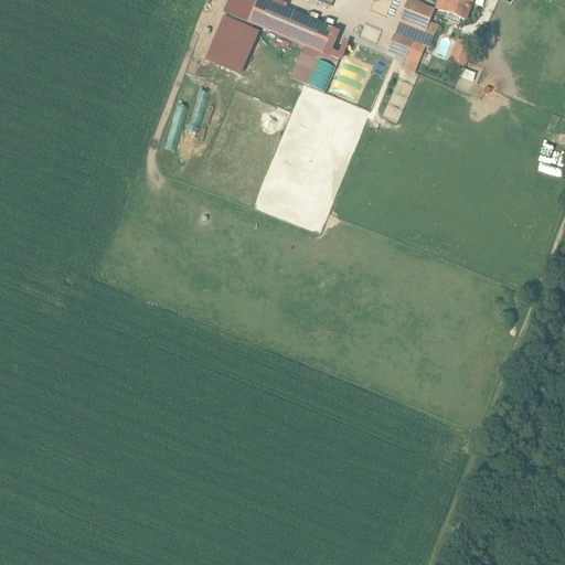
[(332,30),(262,0),(258,0),(249,24),(322,54),(332,30)]
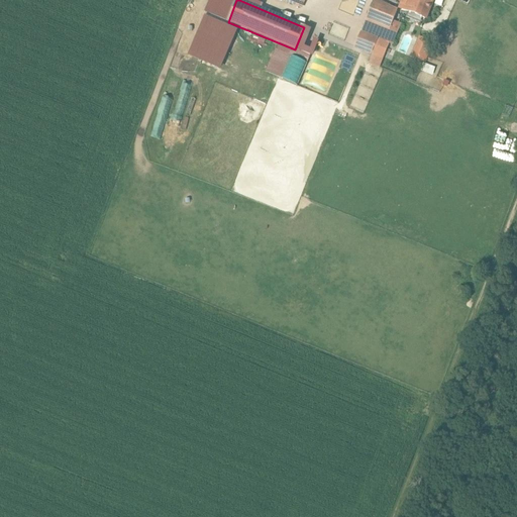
[(304,0),(281,0),(301,8),(304,0)]
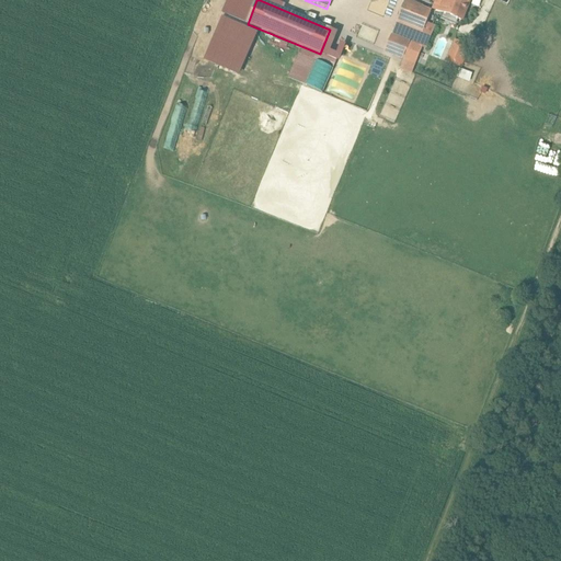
[(437,0),(444,2),(439,13),(461,21),(469,0),(437,0)]
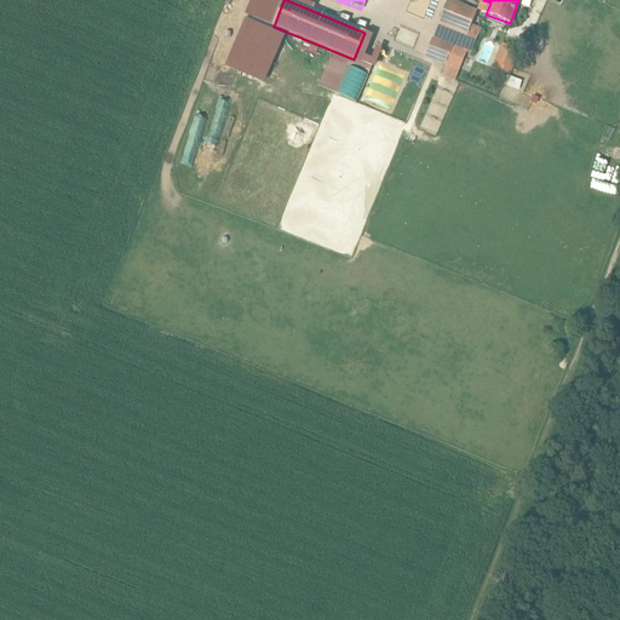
[(476,13),(449,3),(448,1),(438,27),(466,38),(476,13)]
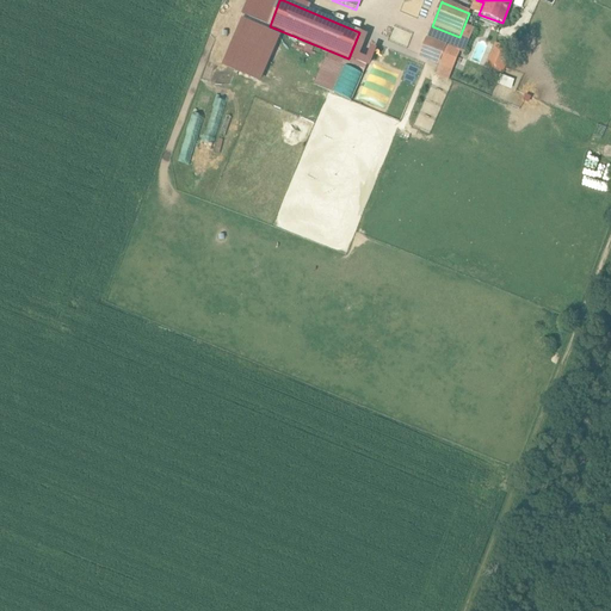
[(259,81),(277,34),(238,18),(220,67),(259,81)]
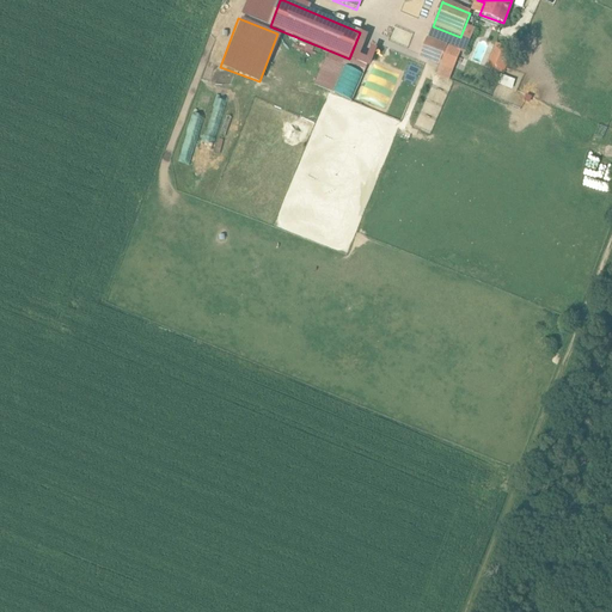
[(513,89),(514,79),(502,77),(501,86),(513,89)]
